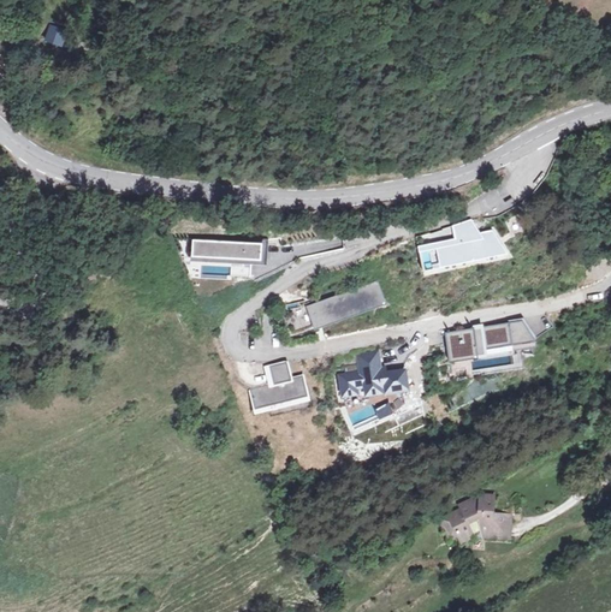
[(47,22),(41,37),(55,43),(61,28),(47,22)]
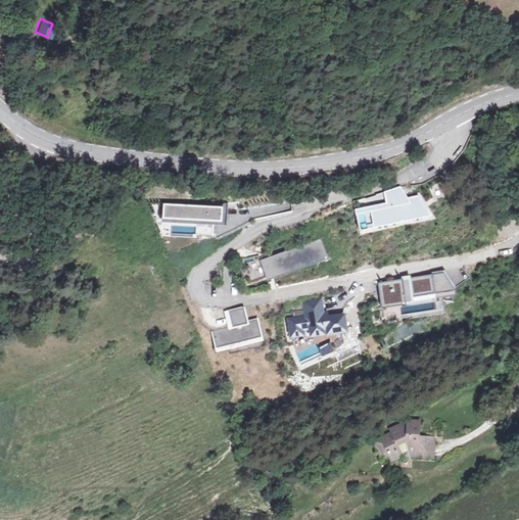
[(387,203),(355,210),(362,232),(432,219),(421,194),(409,197),(402,187),(384,191),(387,203)]
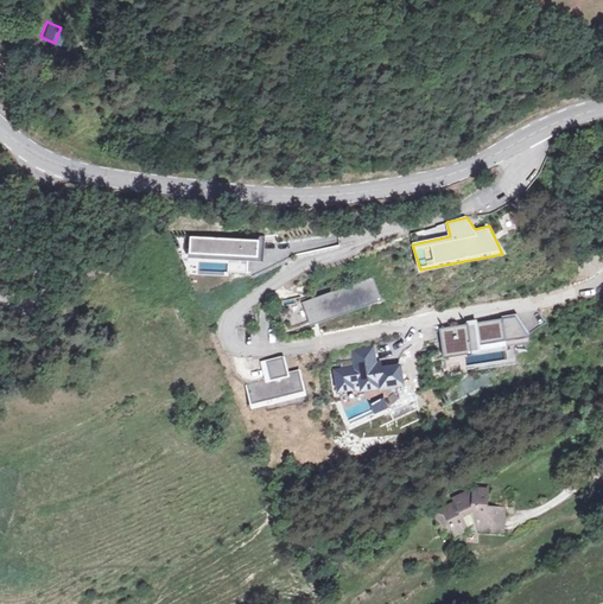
[(259,239),(186,234),(186,253),(259,258),(259,239)]
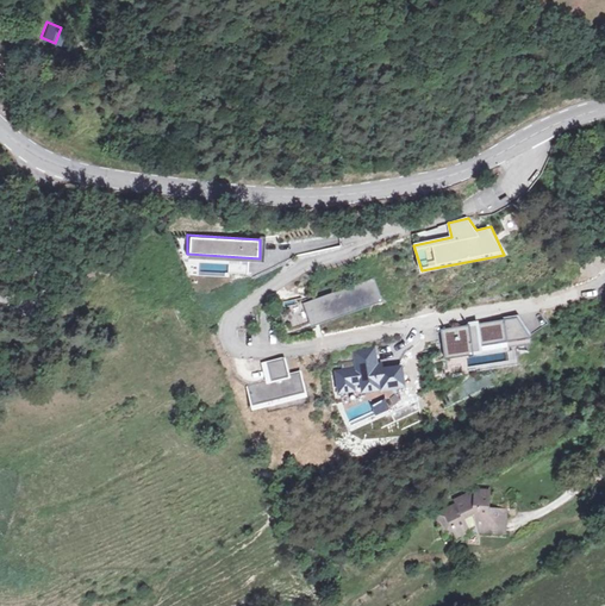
[(231,258),(230,270),(242,272),(244,260),(231,258)]
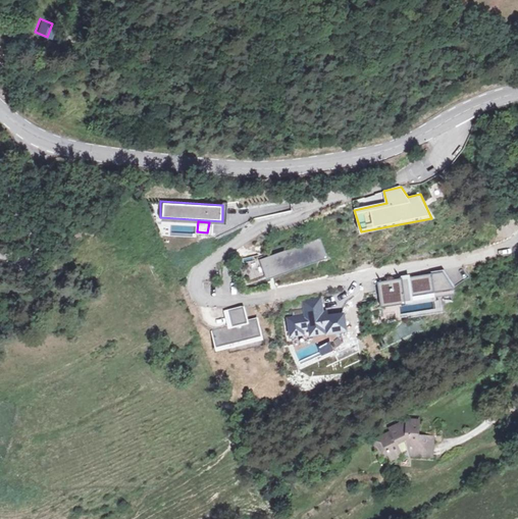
[(327,258),(317,237),(256,256),(266,279),(327,258)]
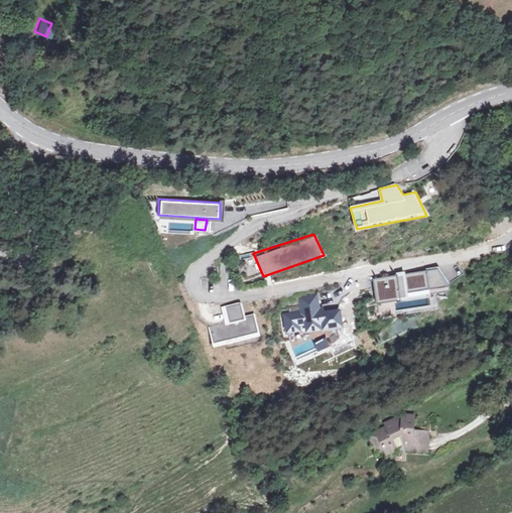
[(238,269),(244,268),(245,271),(253,270),(251,252),(236,254),(238,269)]
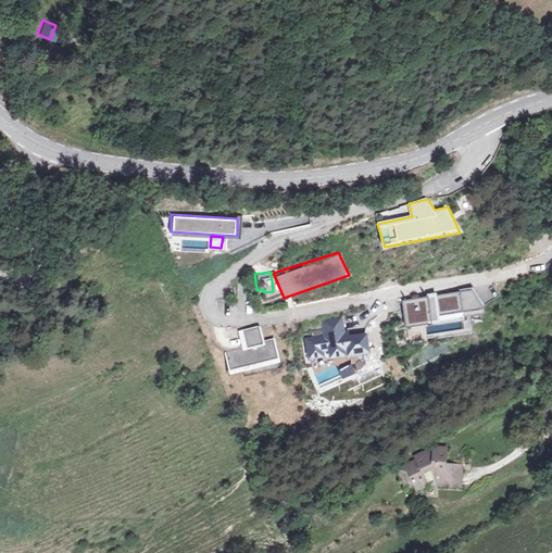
[(471,286),(401,301),(406,328),(484,310),(471,286)]
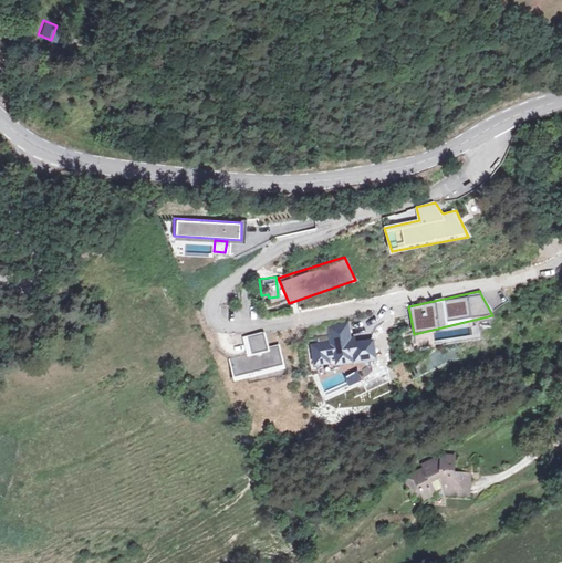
[(345,320),(325,323),(328,339),(308,343),(313,368),(378,360),(375,341),(356,342),(355,336),(351,336),(345,320)]
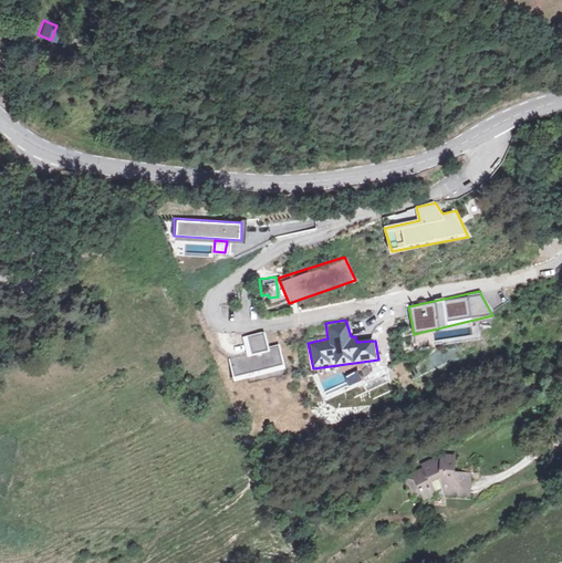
[(263,331),(242,337),(247,354),(229,360),(235,382),(287,371),(280,345),(268,347),(263,331)]
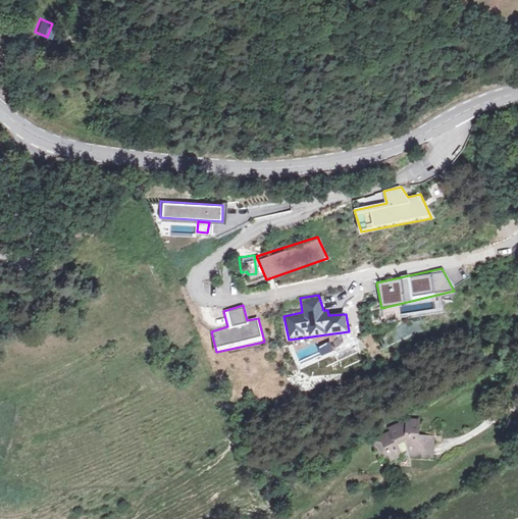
[(417,452),(420,430),(415,430),(416,415),(404,414),(403,417),(399,417),(386,422),(389,427),(369,434),(372,443),(379,439),(386,455),(401,449),(403,452),(406,450),(417,452)]
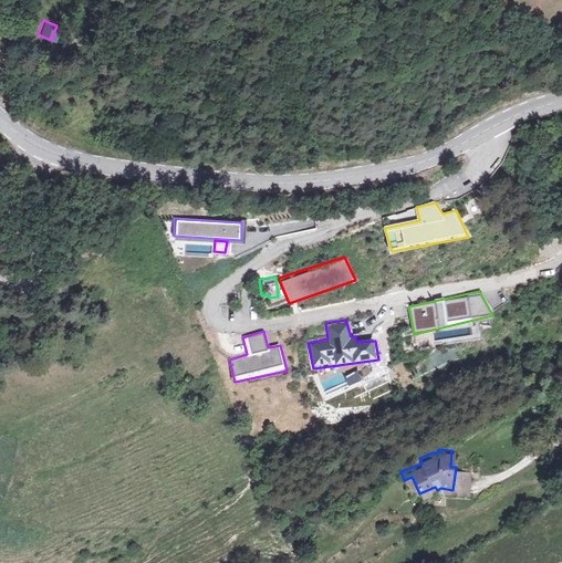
[(466,468),(456,467),(453,490),(462,491),(466,468)]
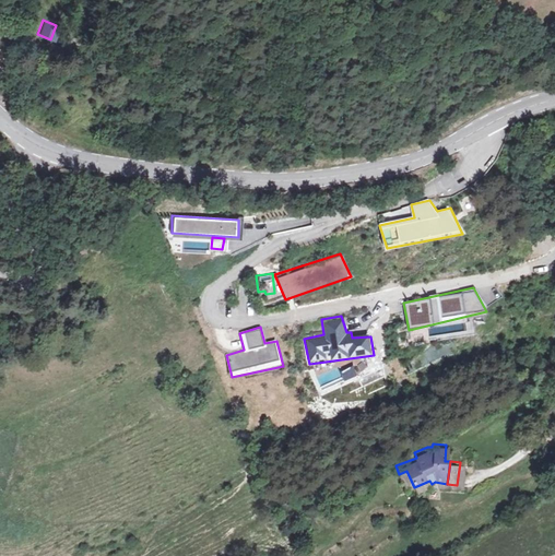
All buildings are outlined.
